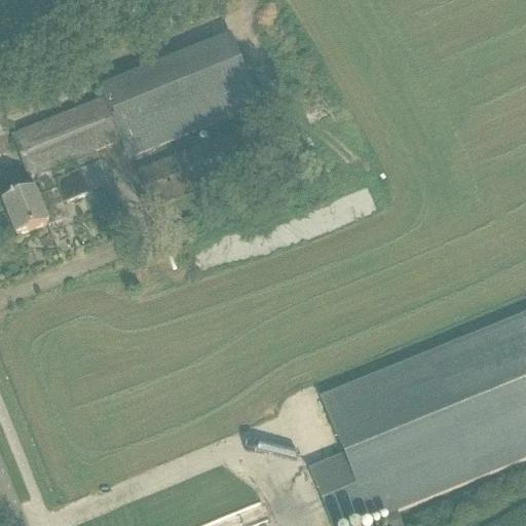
[(104,101),(12,138),(29,180),(34,178),(42,196),(37,198),(34,192),(13,200),(12,198),(10,198),(11,201),(3,204),(16,237),(46,226),(47,228),(61,223),(54,209),(109,187),(95,153),(121,142),(127,159),(253,110),(225,41),(100,91),(104,101)]
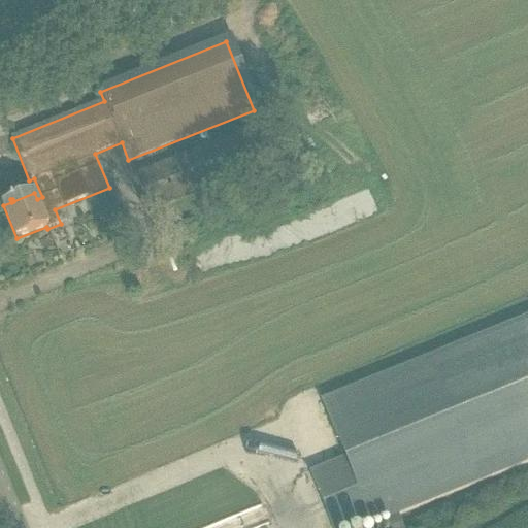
[(135,173),(151,212),(272,164),(257,125),(135,173)]
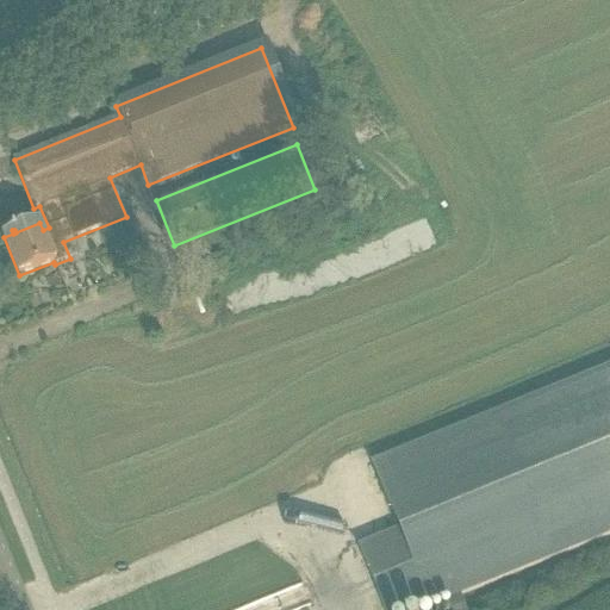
[(136,255),(124,261),(126,267),(138,262),(136,255)]
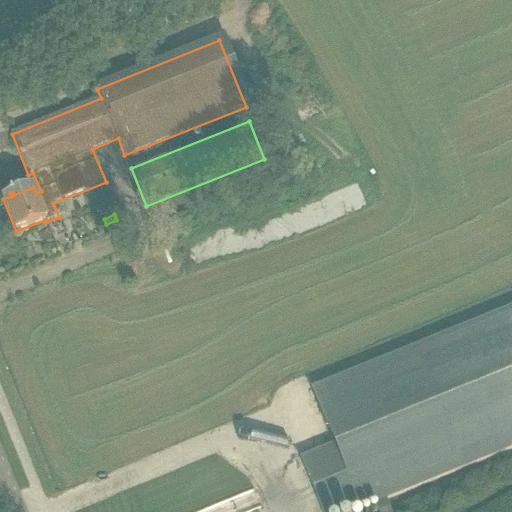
[(511,307),(314,388),(336,444),(300,459),(321,511),(360,511),(511,450),(511,307)]
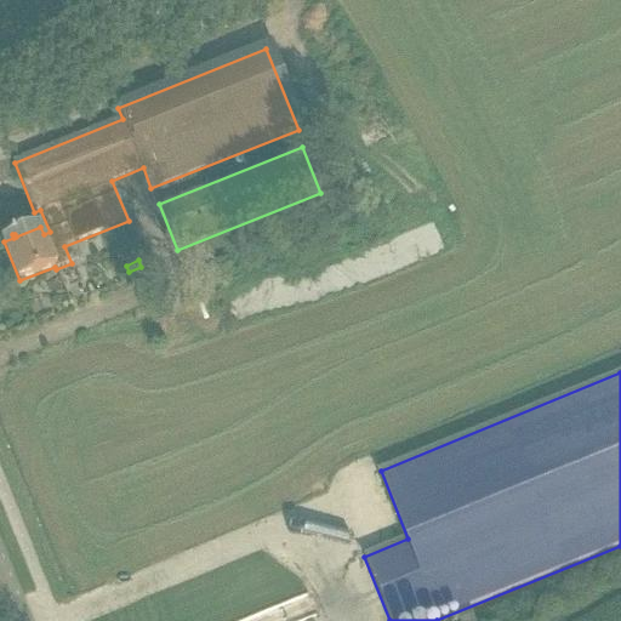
[(320,620),(312,593),(232,620),(320,620)]
